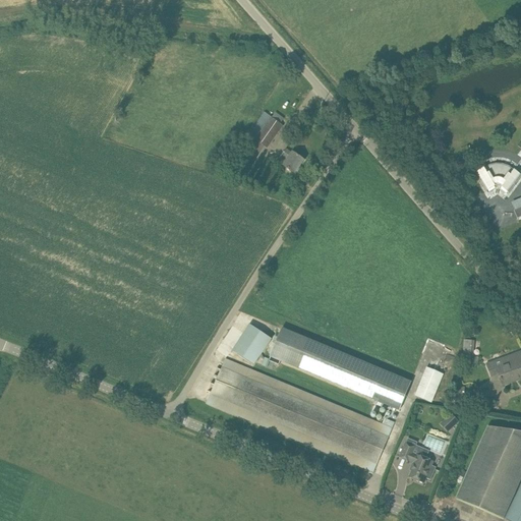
[(259,135),(255,140),(266,148),(267,149),(283,125),(272,117),(265,128),(259,135)]
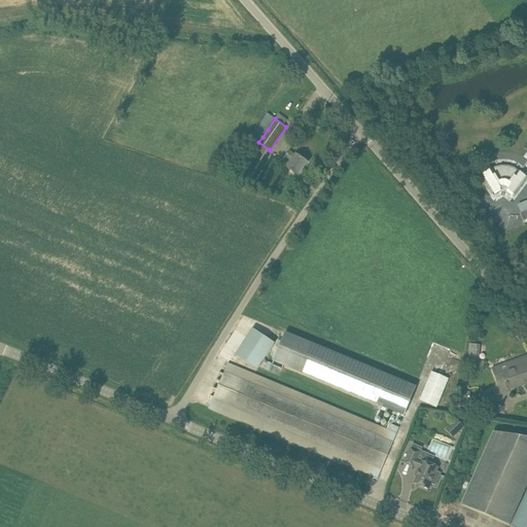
[(252,159),(260,164),(269,149),(260,144),(252,159)]
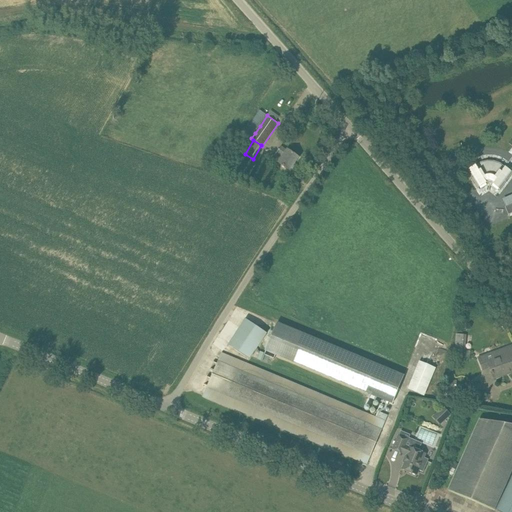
[(272,159),(289,171),(299,157),(288,150),(287,150),(281,146),(272,159)]
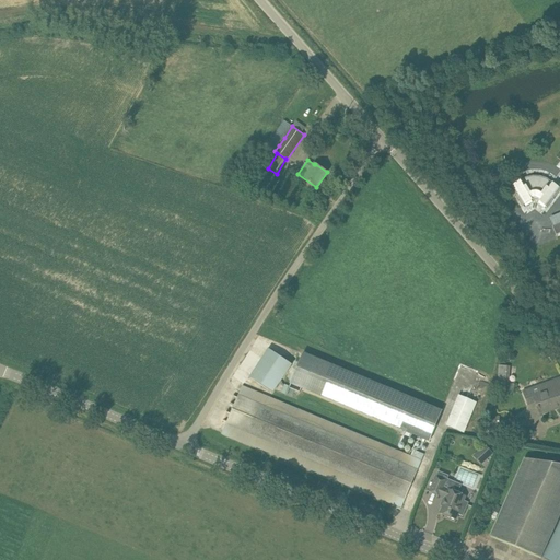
[(538,200),(547,207),(559,189),(559,188),(552,183),(551,184),(546,181),(539,178),(534,178),(527,179),(522,183),(521,181),(511,186),(523,206),(533,200),(538,200)]
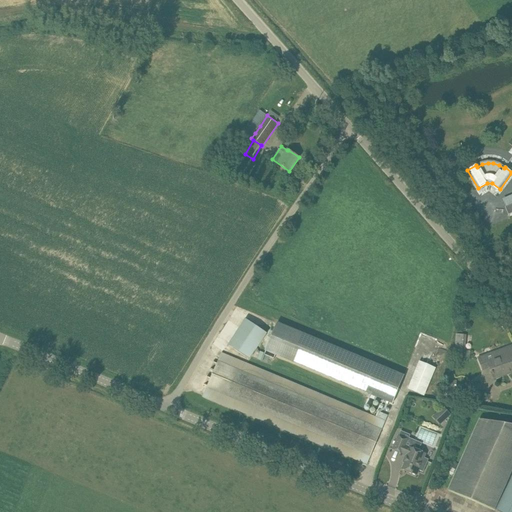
[(507,244),(501,247),(503,253),(510,250),(507,244)]
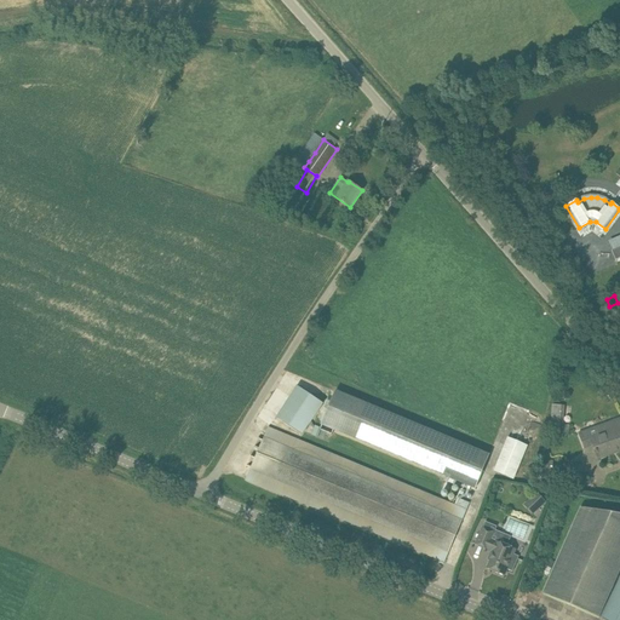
[(578,354),(564,356),(567,367),(579,365),(578,354)]
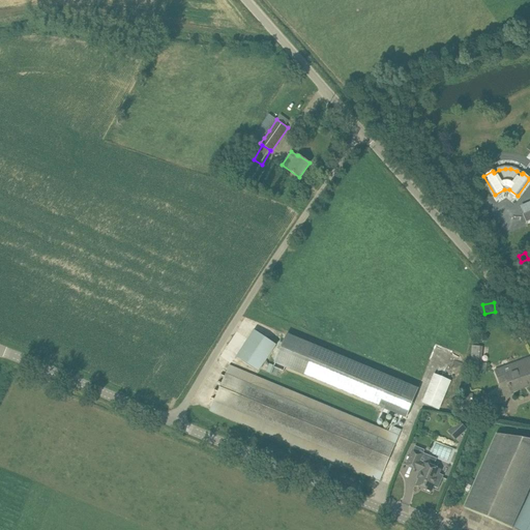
[(236,357),(259,372),(276,345),(255,330),(236,357)]
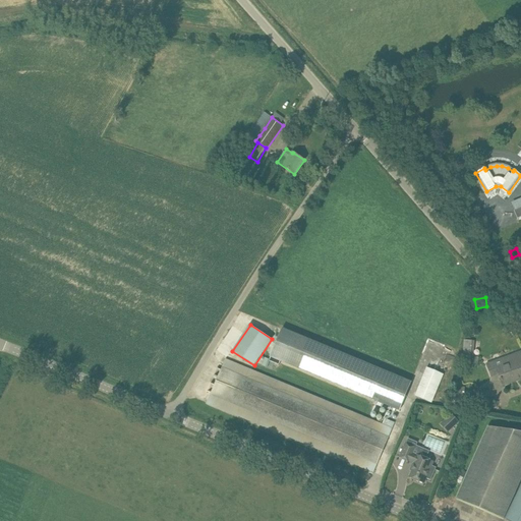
[(270,357),(399,411),(412,382),(282,328),(270,357)]
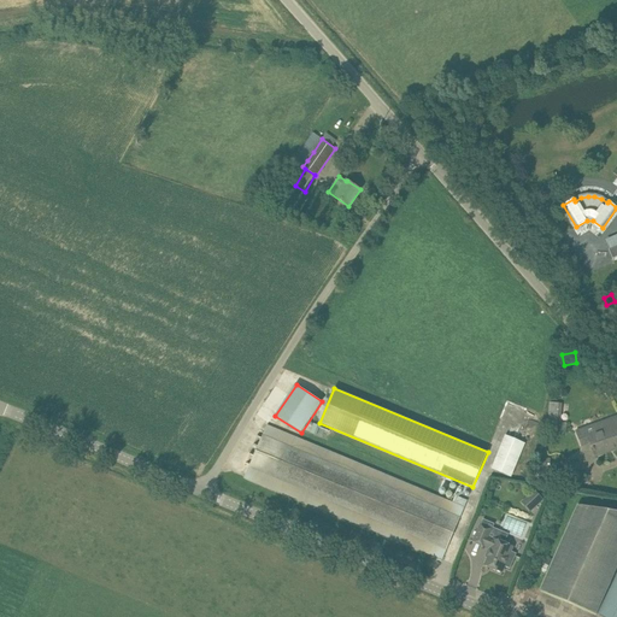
[(550,403),(548,432),(559,433),(562,404),(550,403)]
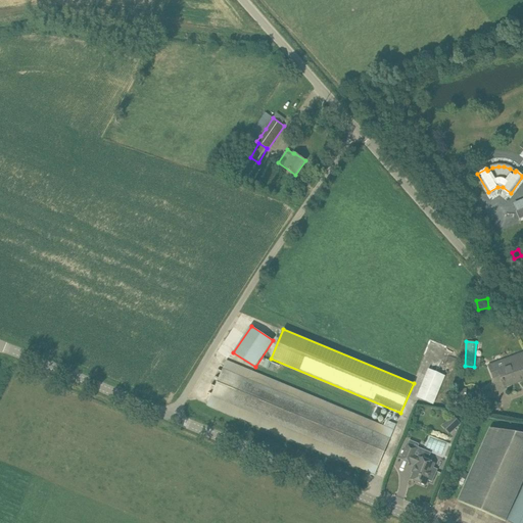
[(522,353),(488,367),(493,379),(500,376),(505,388),(522,380),(522,353)]
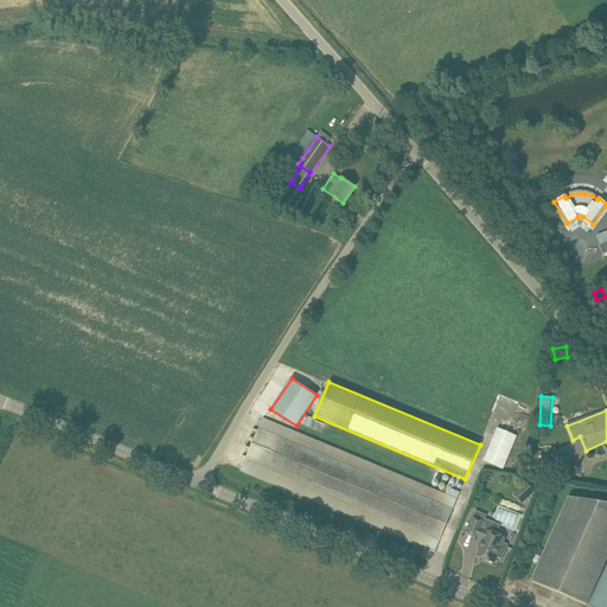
[(254,440),(249,448),(246,447),(242,455),(246,457),(241,470),(435,550),(457,499),(262,419),(257,432),(253,429),(249,438),(254,440)]
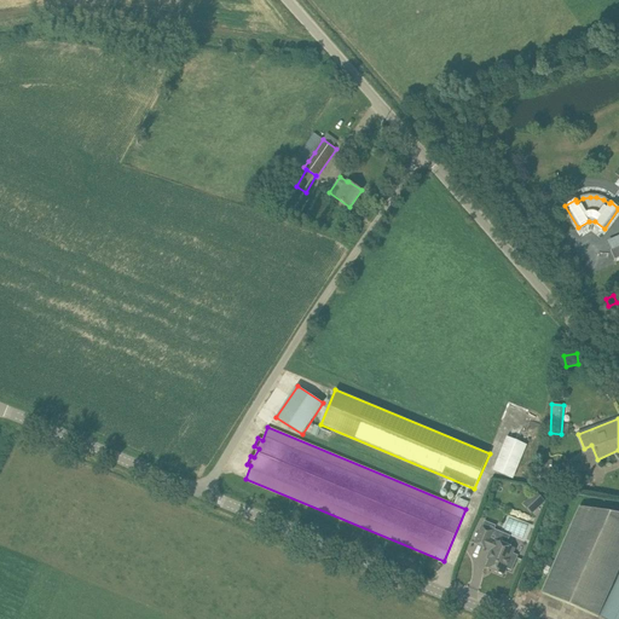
[(493,470),(513,479),(527,445),(508,437),(493,470)]
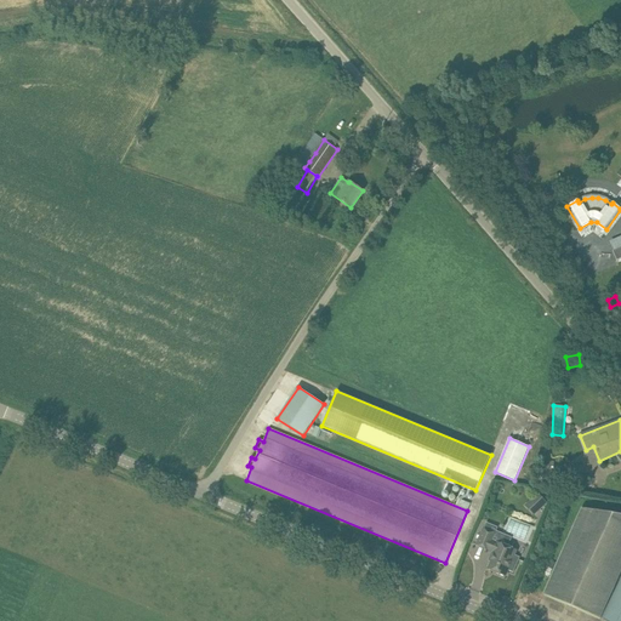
[(524,506),(534,514),(547,502),(537,493),(524,506)]
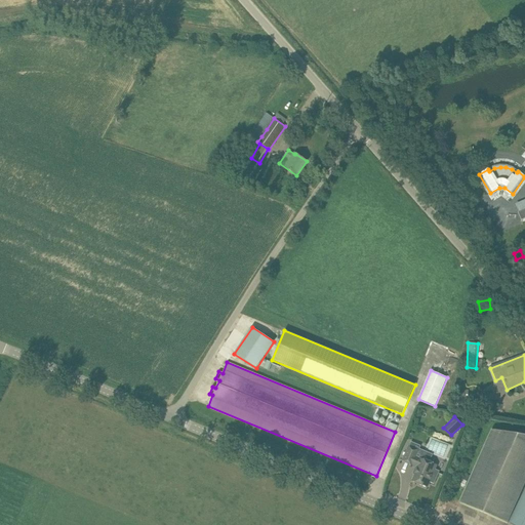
[(459,503),(508,524),(524,481),(524,436),(492,430),(459,503)]
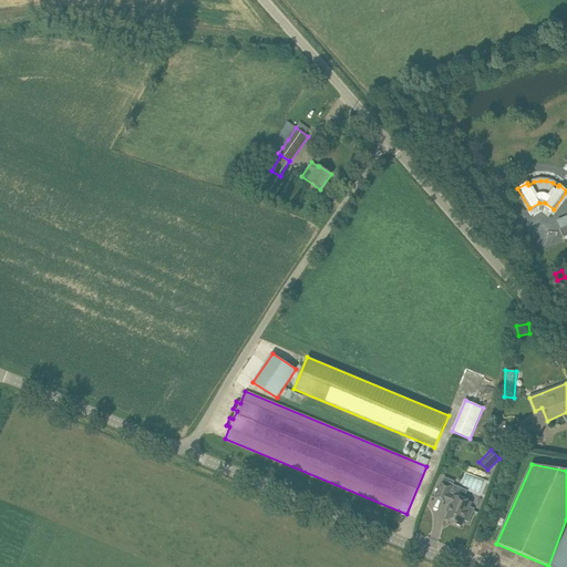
[(444,477),(441,483),(452,487),(454,482),(444,477)]
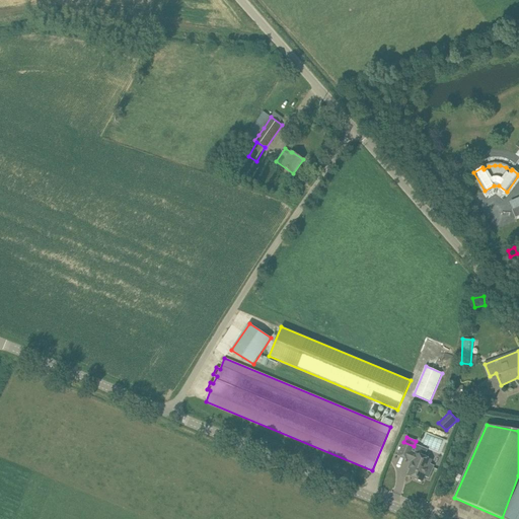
[(402,446),(398,456),(408,459),(412,461),(409,468),(411,469),(408,475),(422,482),(425,476),(430,478),(435,466),(430,464),(431,460),(415,453),(415,454),(411,452),(414,446),(403,442),(402,446)]
